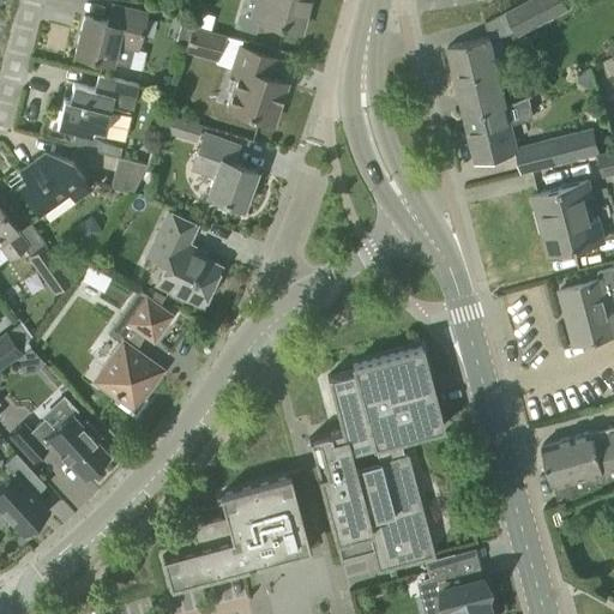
[(258,0),(254,17),(259,18),(277,23),(300,30),(308,0),(258,0)]
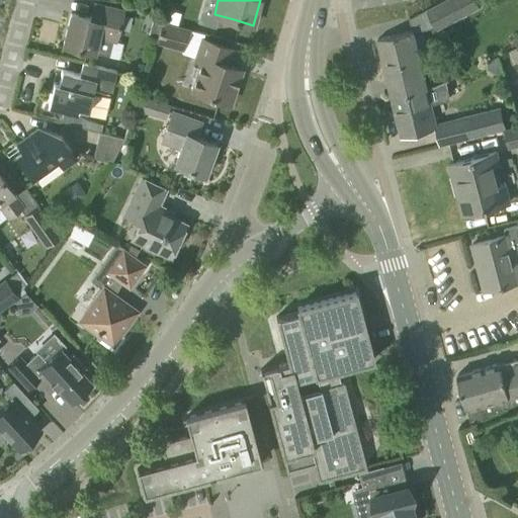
[(443,0),(427,8),(437,28),(480,6),(480,5),(488,0),(443,0)]
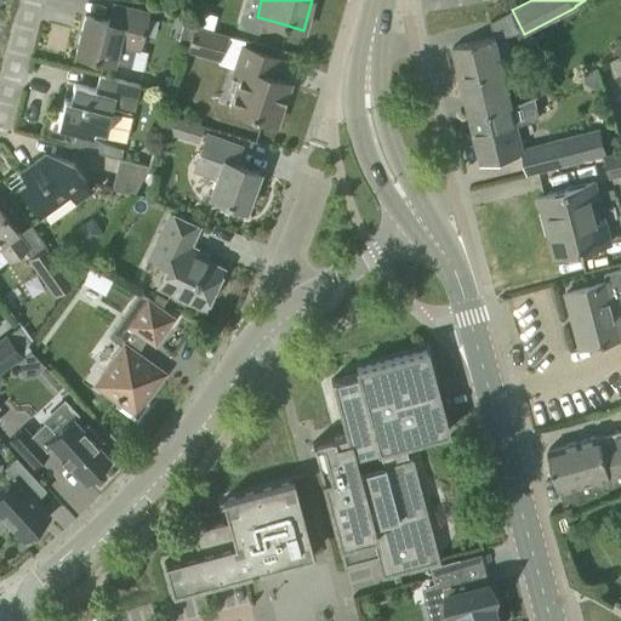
[(148,12),(136,10),(113,4),(108,21),(85,15),(75,52),(98,58),(113,62),(131,67),(131,66),(136,49),(138,50),(148,12)]
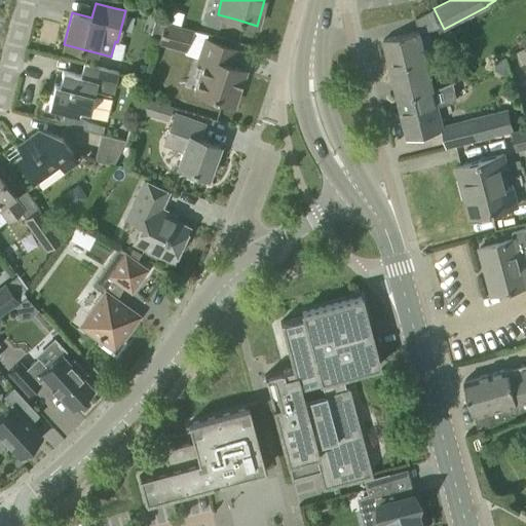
[(158,43),(185,50),(191,30),(163,23),(158,43)]
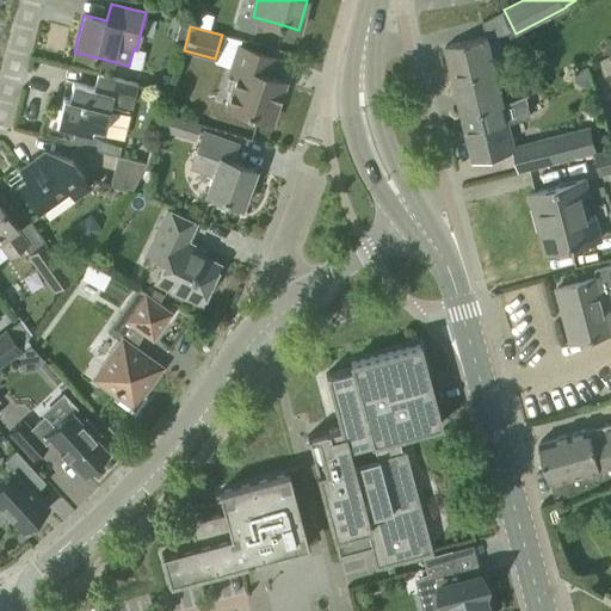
[(469,41),(445,45),(462,113),(504,103),(501,93),(488,36),(469,41)]
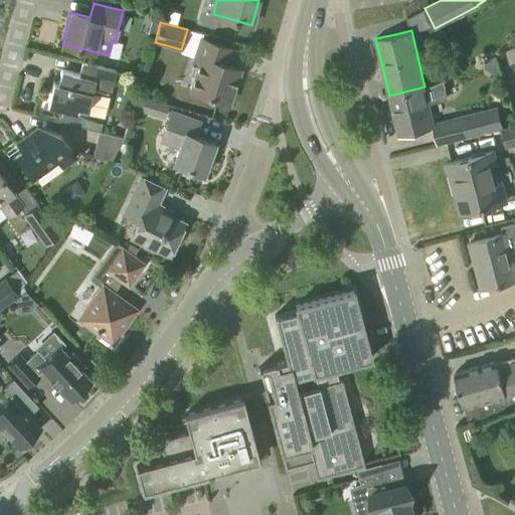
[(231,48),(212,42),(200,38),(192,62),(198,64),(190,90),(228,103),(240,68),(226,63),(231,48)]
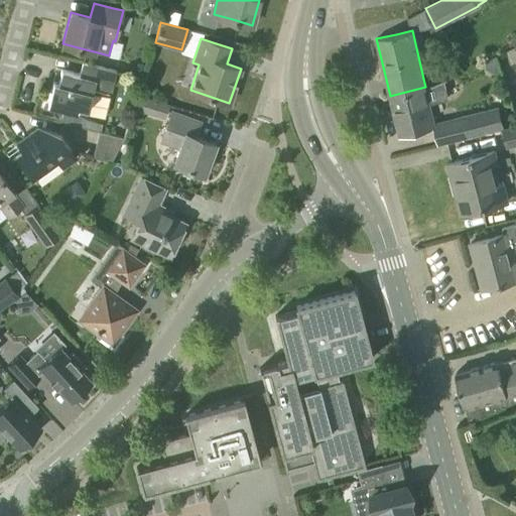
[(116,70),(82,61),(79,74),(61,69),(57,82),(52,81),(47,102),(67,107),(86,113),(94,80),(99,81),(98,86),(111,89),(116,70)]
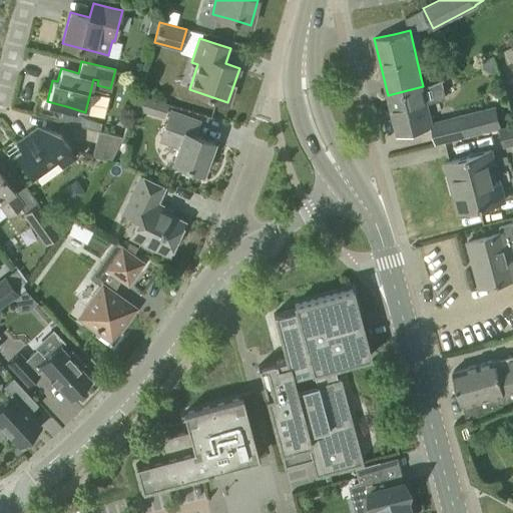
[(441,79),(438,80),(423,86),(388,95),(397,135),(432,127),(433,127),(432,122),(427,103),(446,99),(441,79)]
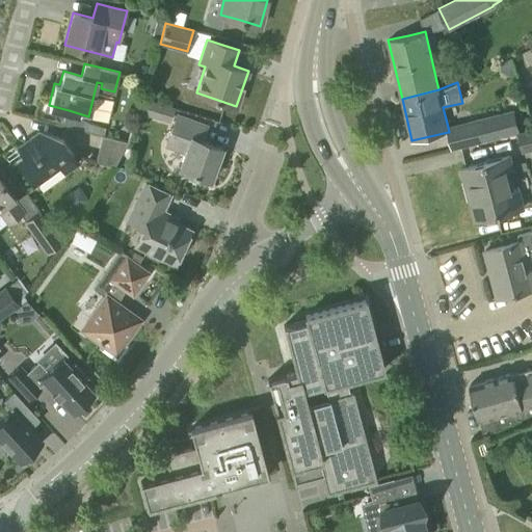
[(142,113),(170,123),(175,107),(147,98),(142,113)]
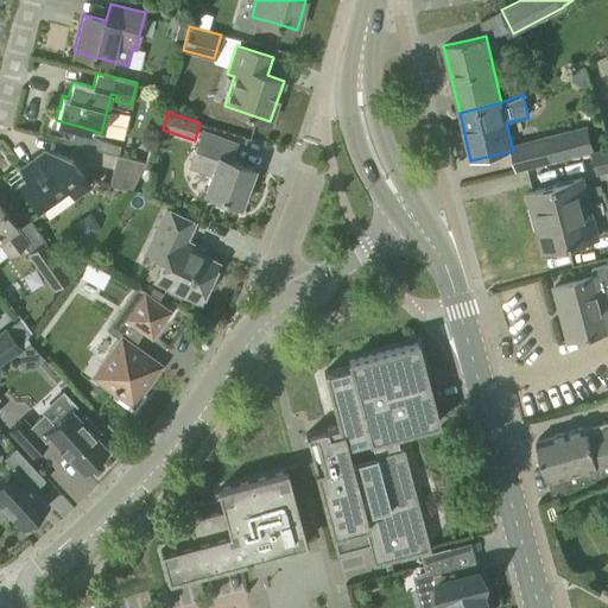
[(587,127),(512,145),(513,151),(512,151),(515,169),(593,150),(587,127)]
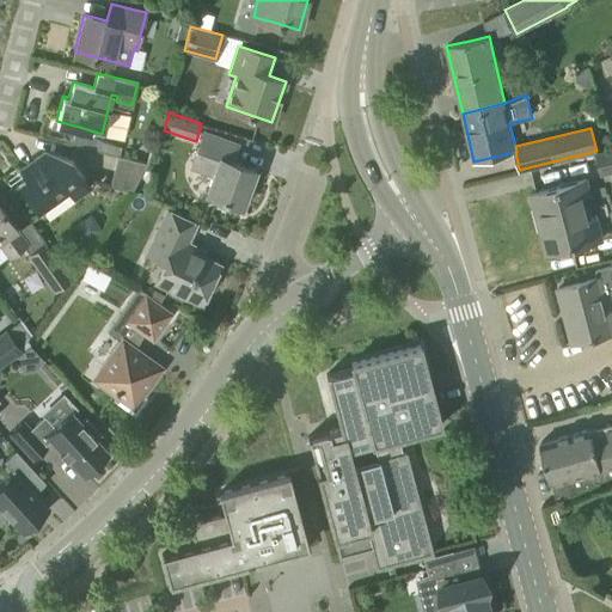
[(73,142),(97,148),(99,139),(75,130),(73,142)]
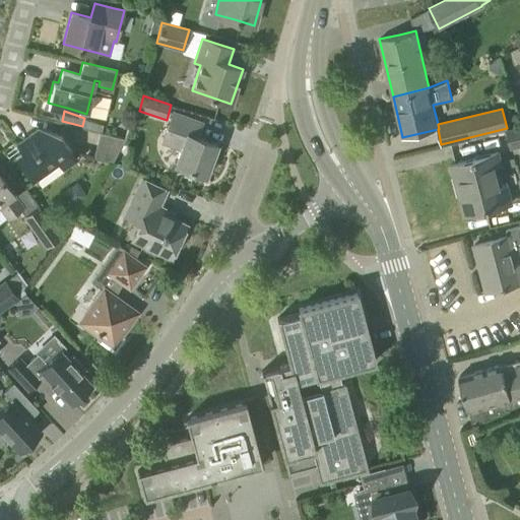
[(175,164),(187,168),(205,175),(217,143),(196,136),(201,122),(173,112),(161,141),(181,148),(175,164)]
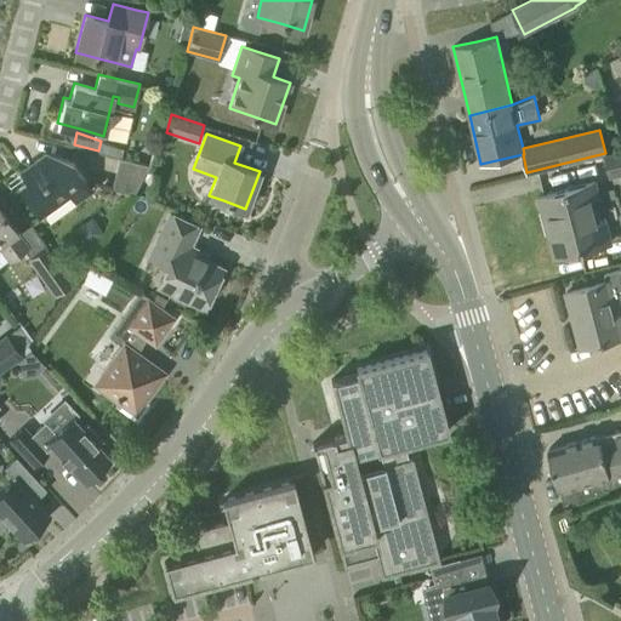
[(610,176),(620,172),(620,152),(605,155),(610,176)]
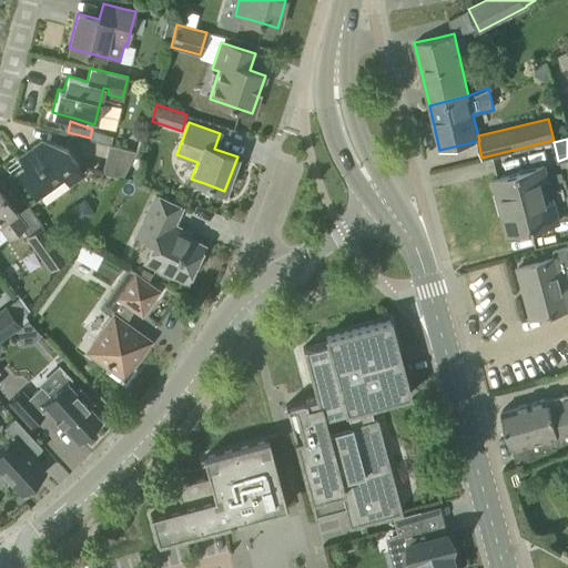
[(66,148),(47,142),(46,145),(38,151),(31,149),(19,158),(24,165),(18,170),(37,194),(62,174),(70,183),(84,173),(66,148)]
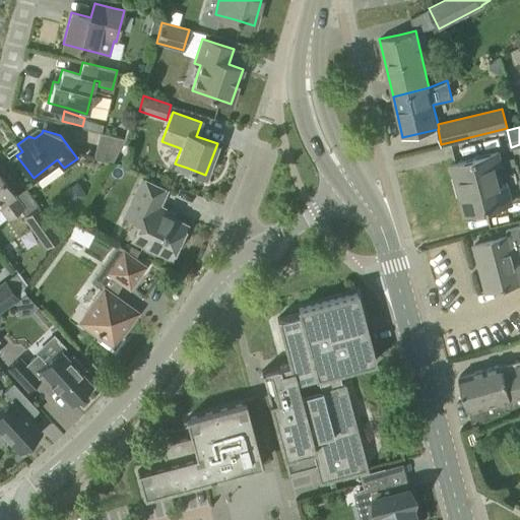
[(111,163),(123,139),(101,133),(94,157),(111,163)]
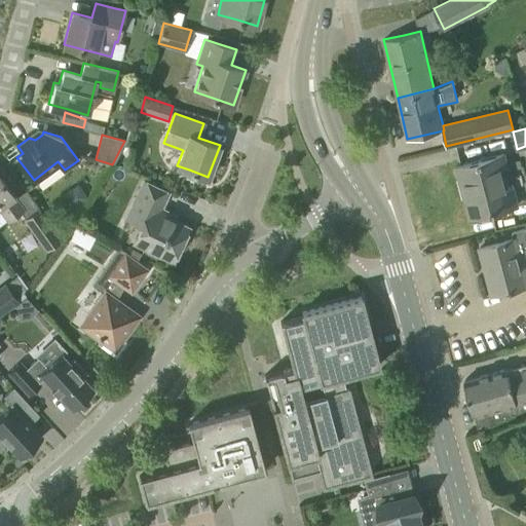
[(471,217),(491,212),(517,204),(512,185),(504,187),(499,168),(506,166),(503,153),(457,165),(471,217)]
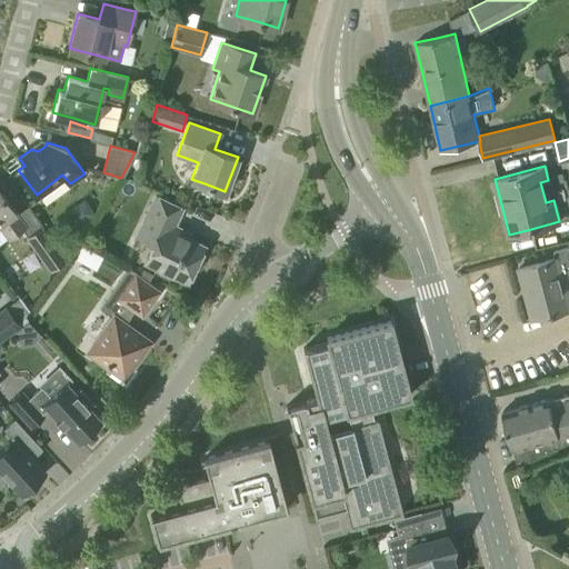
[(13,211),(0,191),(0,225),(9,237),(23,227),(12,212),(13,211)]
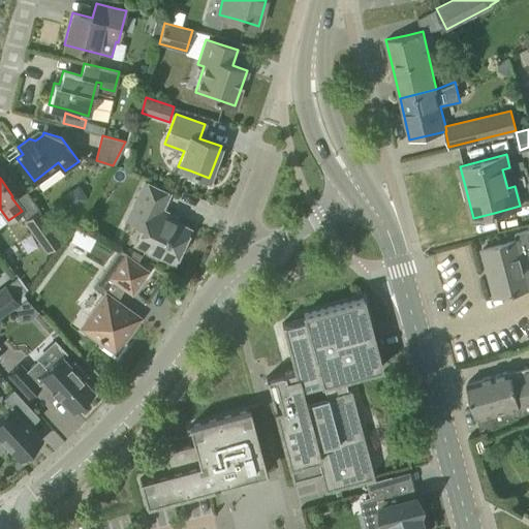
[(145,183),(130,213),(146,220),(135,243),(154,251),(173,260),(188,227),(176,221),(178,215),(162,207),(168,193),(149,185),(145,183)]
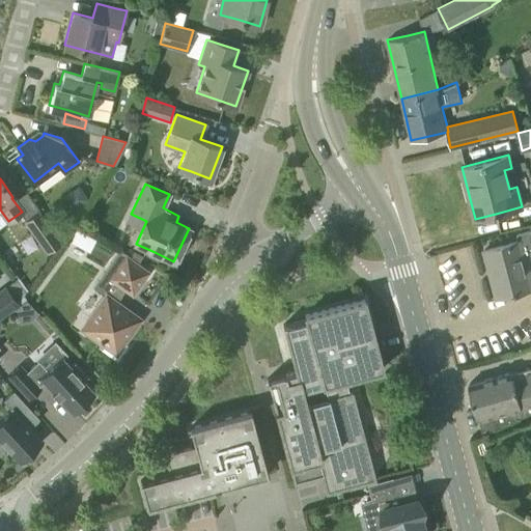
[(60,241),(38,211),(24,221),(46,251),(60,241)]
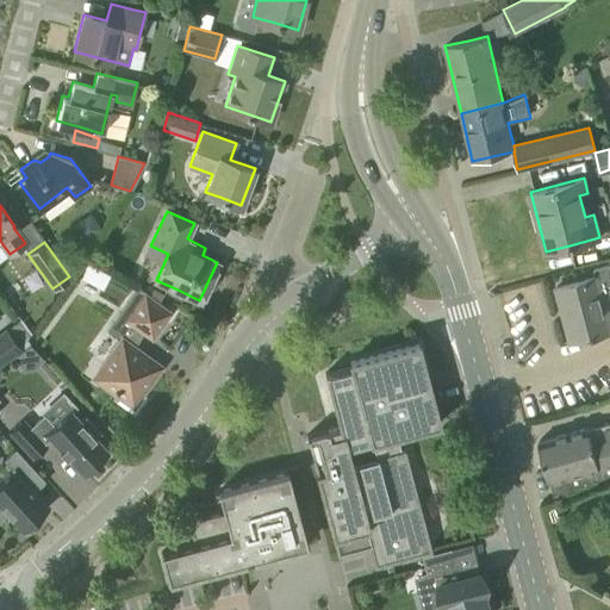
[(119,299),(126,279),(86,262),(78,282),(119,299)]
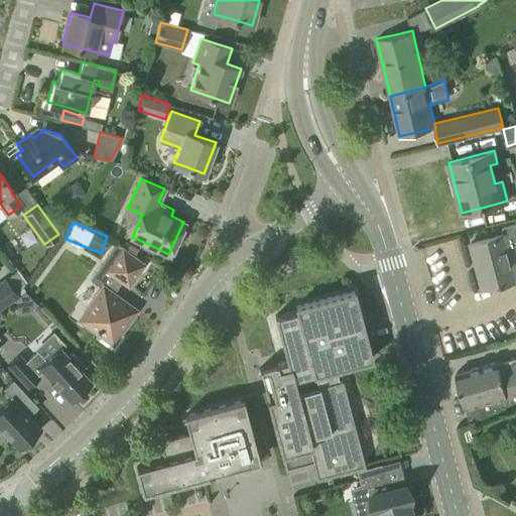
[(504,234),(490,238),(470,243),(476,263),(479,262),(486,288),(506,283),(515,280),(508,251),(513,249),(514,249),(515,248),(515,229),(515,225),(514,224),(503,227),(504,234)]
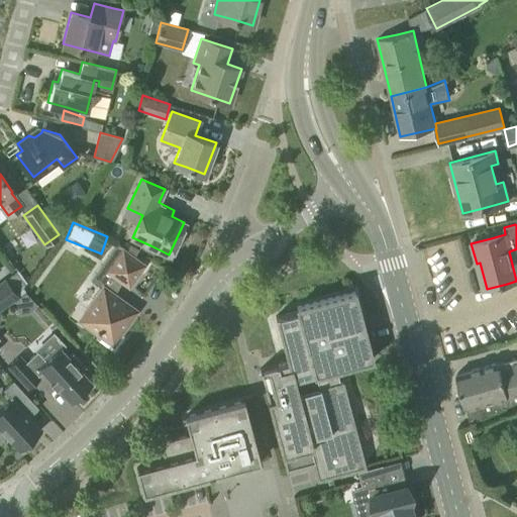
[(115,243),(90,280),(101,289),(102,287),(103,286),(112,274),(122,281),(128,286),(144,265),(127,252),(116,244),(115,243)]
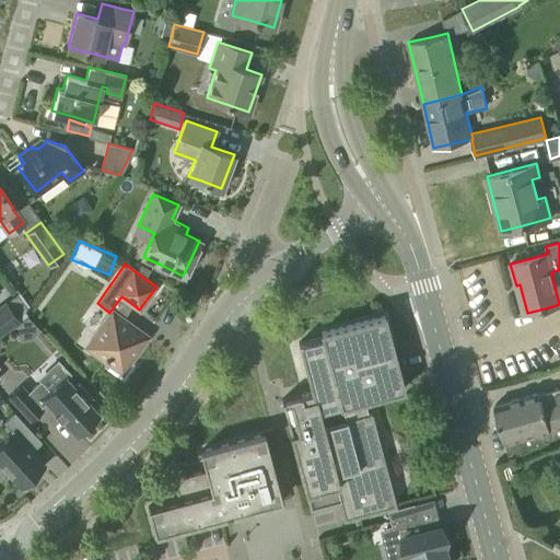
[(6,305),(0,308),(0,333),(16,321),(12,314),(21,307),(24,312),(28,306),(28,305),(19,292),(9,299),(10,301),(6,305)]
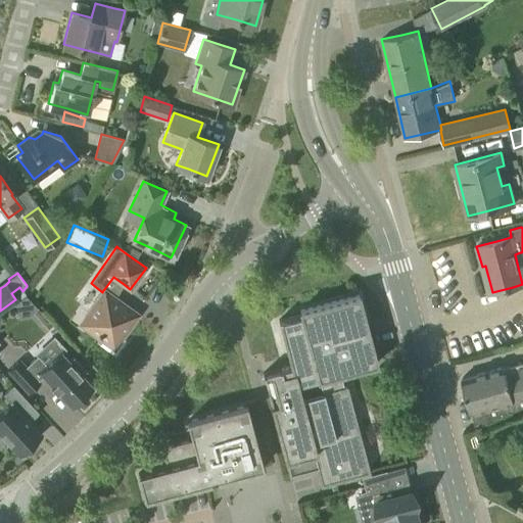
[(102,292),(80,324),(102,340),(99,344),(115,355),(127,340),(122,336),(138,314),(122,301),(116,298),(104,289),(103,290),(102,292)]
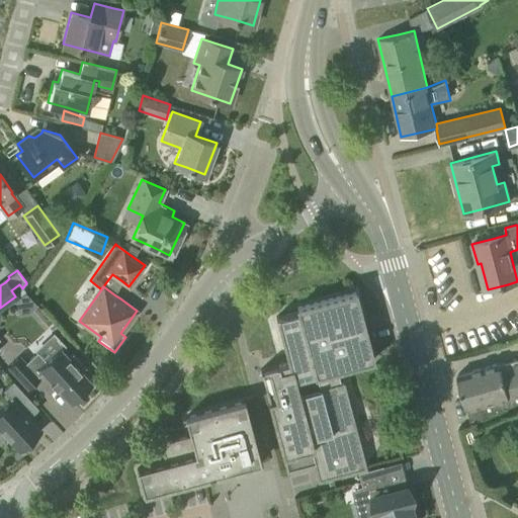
[(319,480),(365,466),(343,382),(341,383),(337,369),(373,359),(368,341),(355,291),(296,307),(298,312),(278,318),(278,316),(275,317),(287,361),(260,369),(287,469),(314,462),(319,480)]
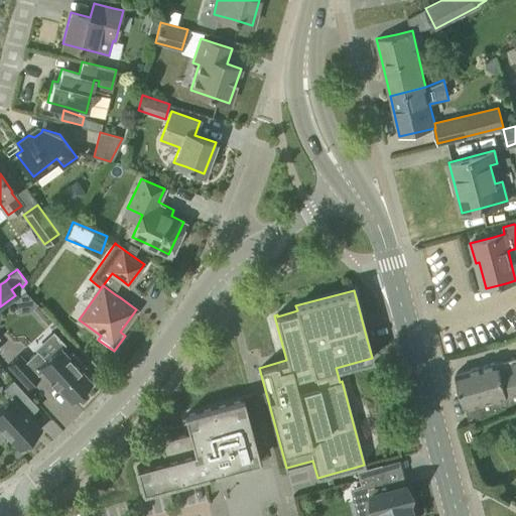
[(49,380),(48,381),(50,384),(54,387),(55,386),(70,401),(91,382),(79,369),(82,366),(83,367),(84,366),(71,352),(70,353),(71,354),(68,357),(57,346),(44,359),(35,350),(24,361),(18,354),(6,365),(26,387),(38,376),(36,374),(41,370),(49,380)]
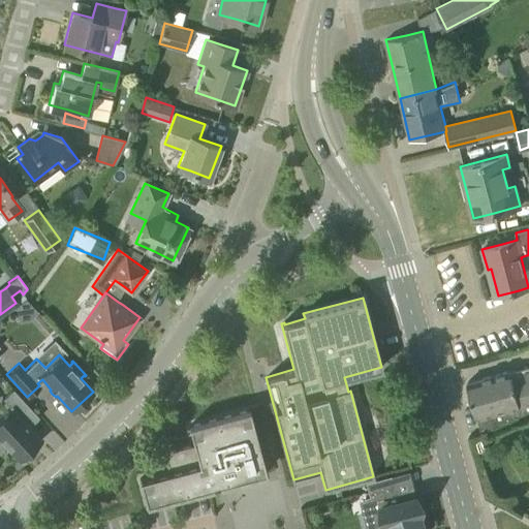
[(528,365),(510,370),(467,382),(476,416),(477,416),(481,430),(528,411),(528,365)]
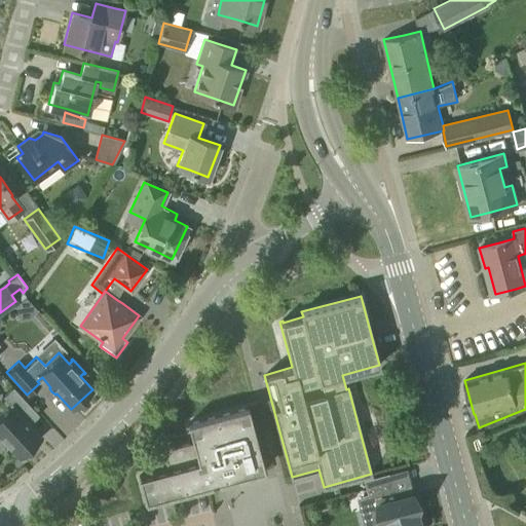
[(10,405),(0,413),(0,436),(7,444),(20,457),(41,439),(28,424),(38,416),(12,387),(2,397),(10,405)]
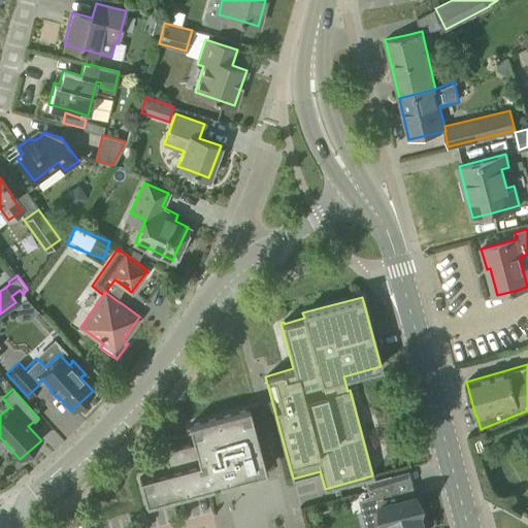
[(145,503),(218,484),(225,482),(226,485),(254,477),(253,474),(266,471),(250,408),(189,425),(193,443),(164,451),(169,469),(139,477),(145,503)]
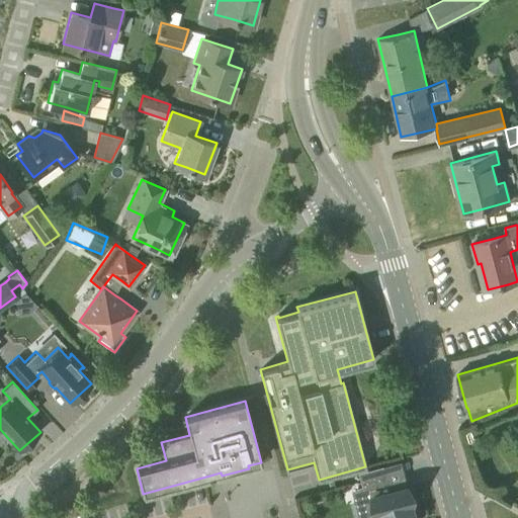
[(390,491),(382,464),(358,471),(361,486),(357,487),(361,501),(372,499),(377,517),(413,517),(409,502),(412,501),(408,486),(390,491)]
